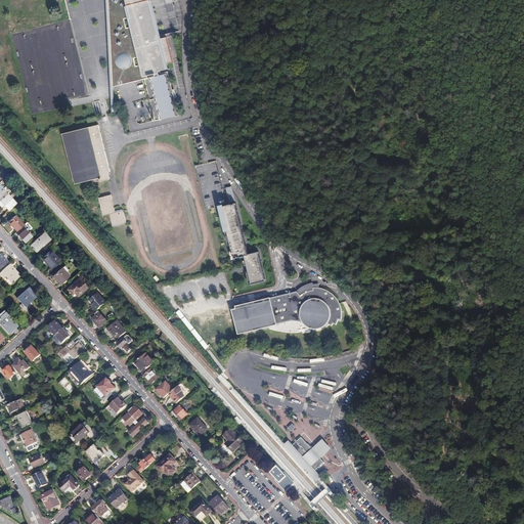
[(107,0),(115,87),(144,80),(141,66),(138,67),(136,58),(140,57),(133,28),(129,29),(127,19),(131,18),(126,0),(107,0)]
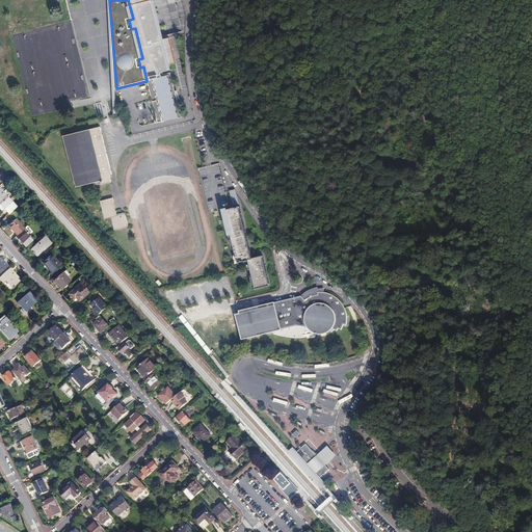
[(155,79),(173,75),(153,0),(128,0),(133,19),(135,28),(142,58),(143,67),(147,81),(155,79)]
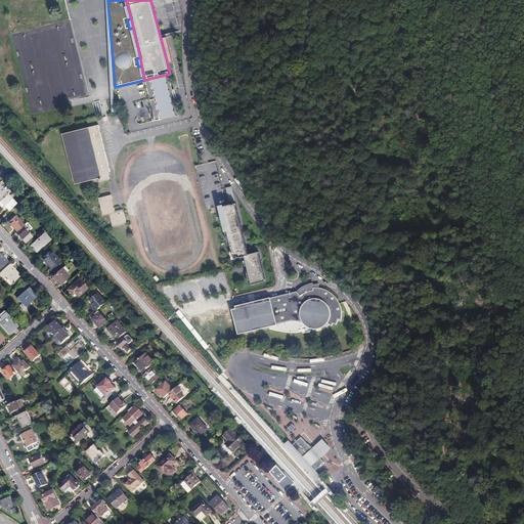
[(170,74),(153,78),(162,120),(179,116),(170,74)]
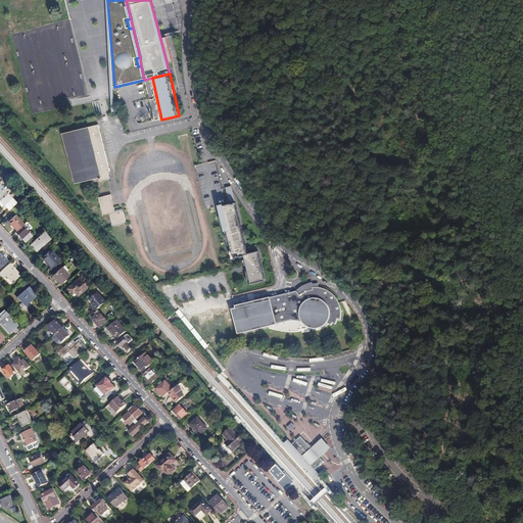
[(110,176),(99,128),(62,136),(76,186),(99,181),(100,185),(110,183),(109,177),(110,176)]
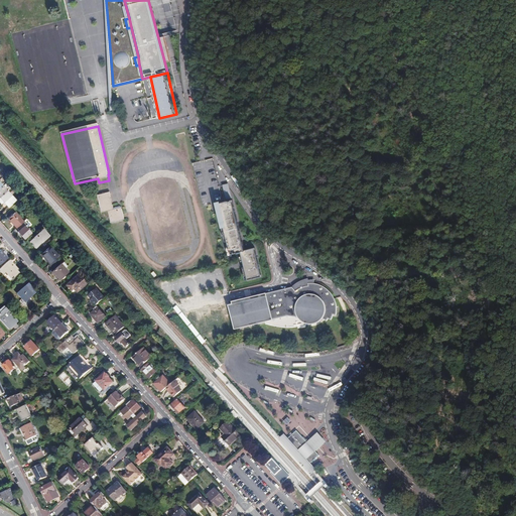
[(0,200),(7,209),(15,201),(0,183),(0,200)]
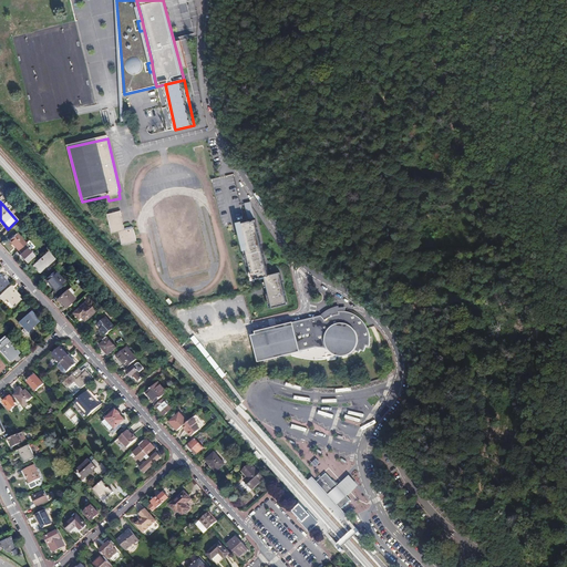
[(120,213),(106,216),(111,235),(119,233),(122,245),(136,240),(134,228),(124,230),(120,213)]
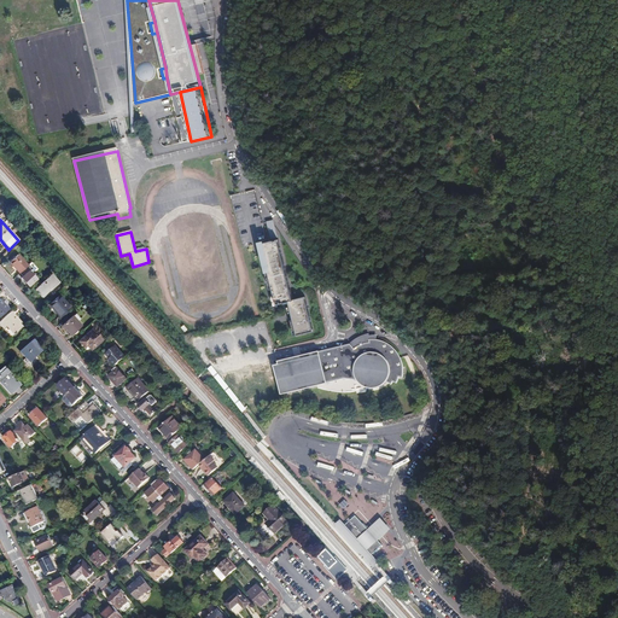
[(291,304),(287,289),(277,244),(262,246),(274,303),(275,308),(287,305),(296,338),(312,334),(303,302),(291,304)]
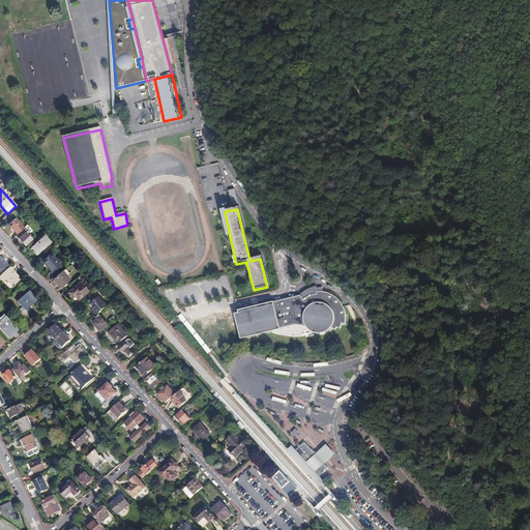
[(8,225),(17,234),(24,228),(16,218),(8,225)]
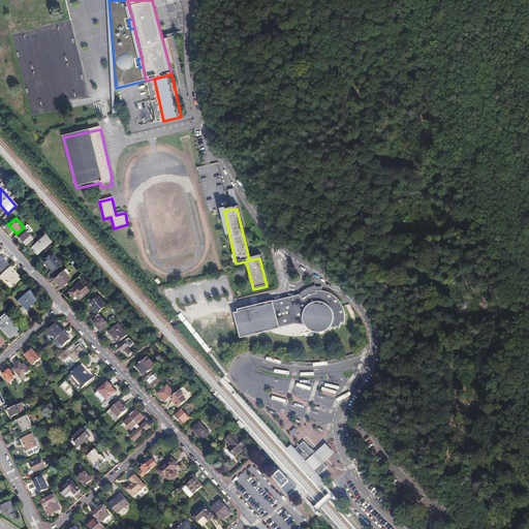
[(24,227),(17,234),(20,238),(18,239),(25,246),(31,240),(25,232),(28,230),(25,226),(24,227)]
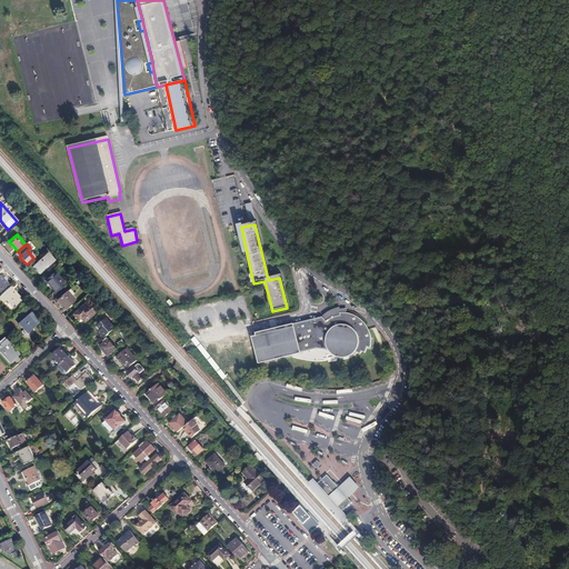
[(47,268),(55,261),(48,253),(32,267),(39,273),(46,267),(47,268)]
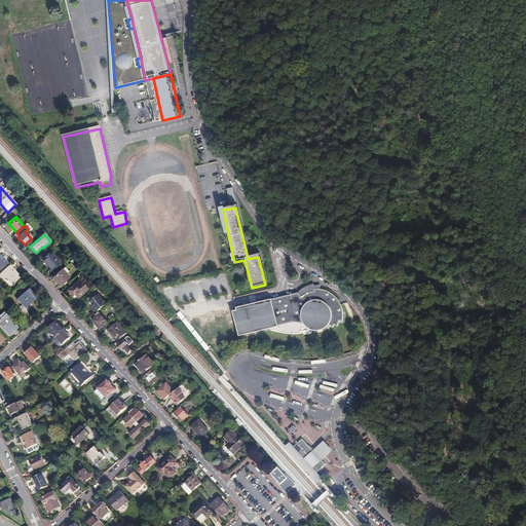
[(51,269),(59,263),(49,252),(42,259),(51,269)]
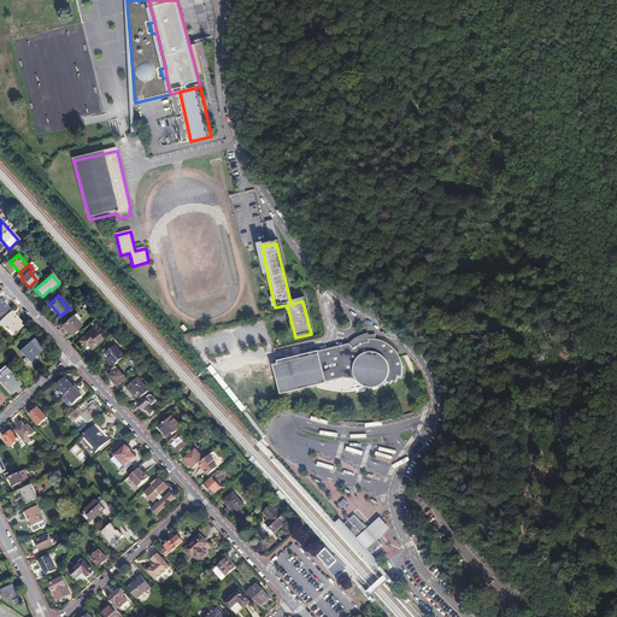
[(0,321),(0,327),(6,334),(19,322),(11,312),(0,321)]
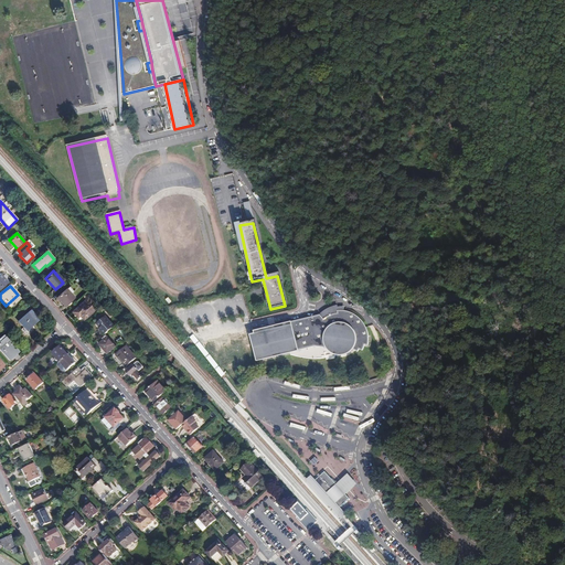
[(64,307),(74,298),(66,289),(56,298),(64,307)]
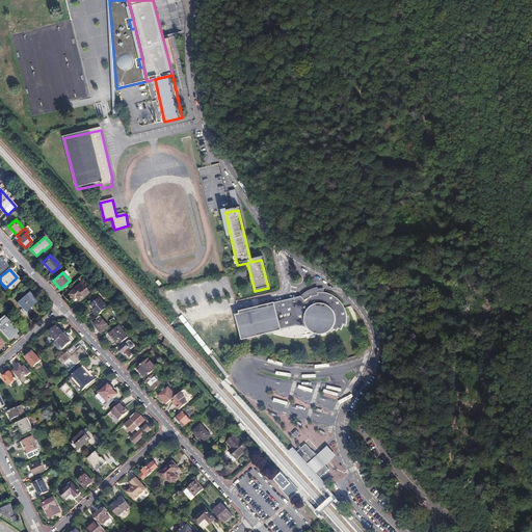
[(17,277),(5,288),(8,291),(19,282),(17,280),(18,278),(17,277)]
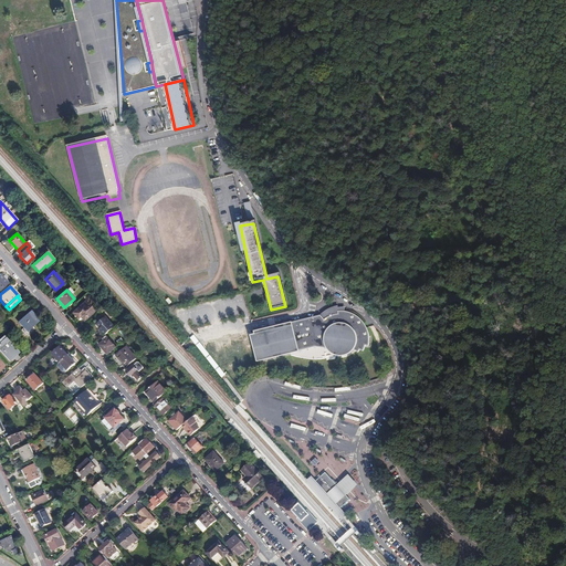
[(83,322),(94,312),(85,302),(72,314),(77,320),(80,317),(83,322)]
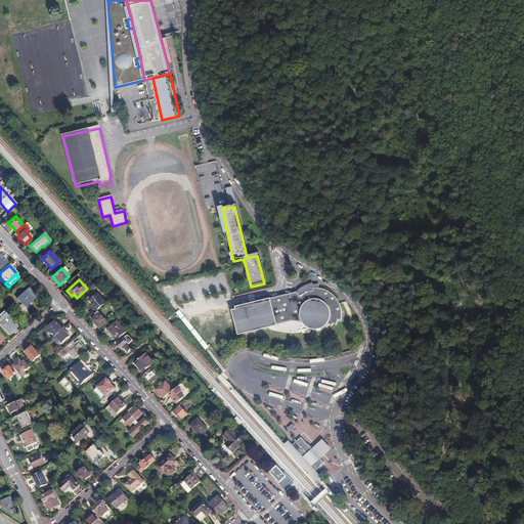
[(239,310),(235,311),(241,336),(270,329),(278,332),(291,333),(298,333),(303,333),(303,335),(311,334),(311,332),(315,332),(318,333),(322,332),(326,330),(329,329),(331,326),(333,328),(335,324),(338,326),(340,320),(343,321),(344,315),(343,310),(342,306),(340,302),(336,297),(333,294),(329,291),(321,290),(321,286),(315,286),(314,284),(309,286),(303,290),(298,294),(238,307),(239,310)]
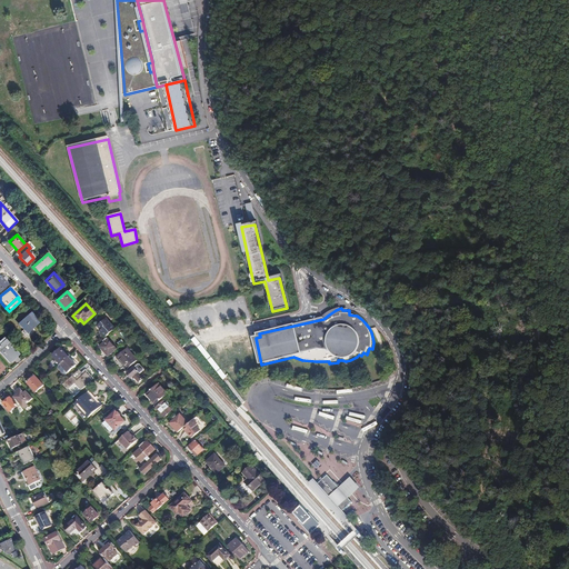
[(38,322),(30,313),(18,323),(26,332),(31,328),(32,329),(38,322)]
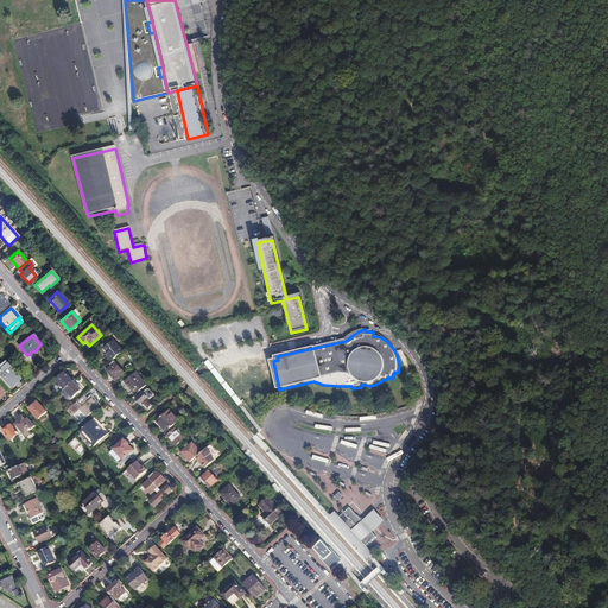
[(107,358),(111,361),(121,352),(112,341),(102,349),(106,353),(108,355),(107,358)]
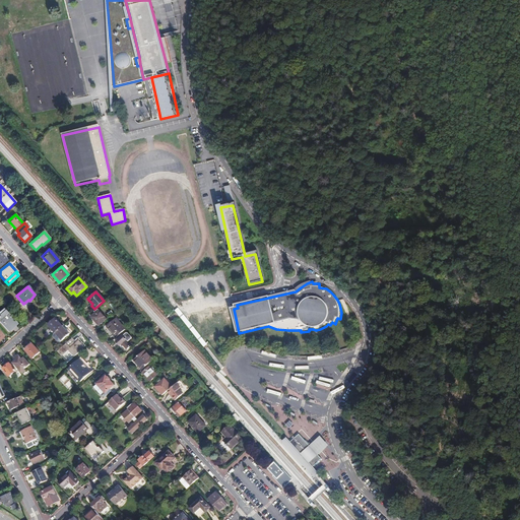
[(9,316),(2,308),(0,310),(0,324),(7,332),(10,329),(9,328),(14,324),(8,317),(9,316)]
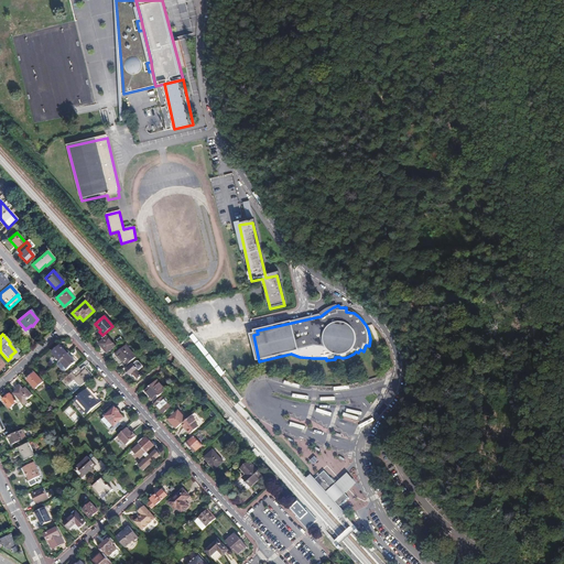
[(107,354),(115,346),(106,336),(98,344),(107,354)]
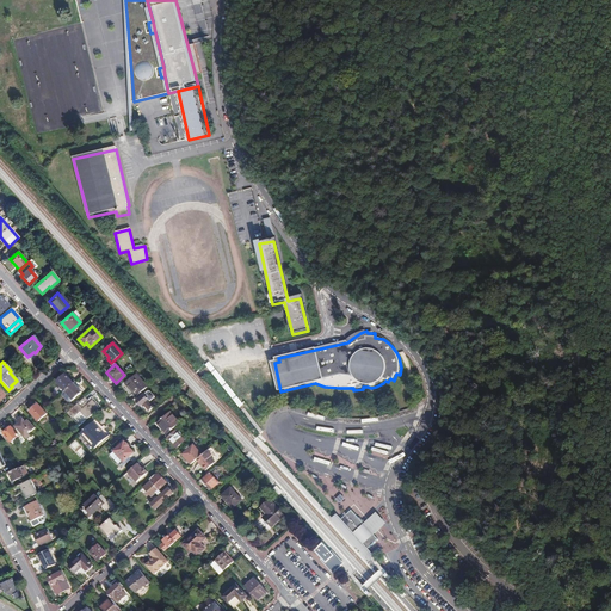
[(257,374),(239,377),(242,390),(259,387),(257,374)]
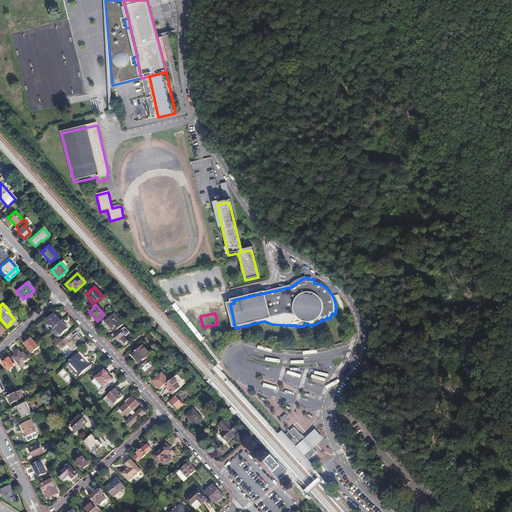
[(47,321),(53,328),(61,322),(54,314),(47,321)]
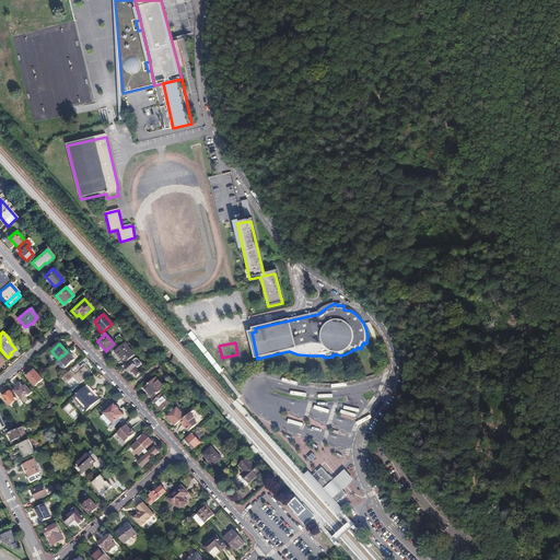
[(114,352),(125,364),(135,356),(124,343),(114,352)]
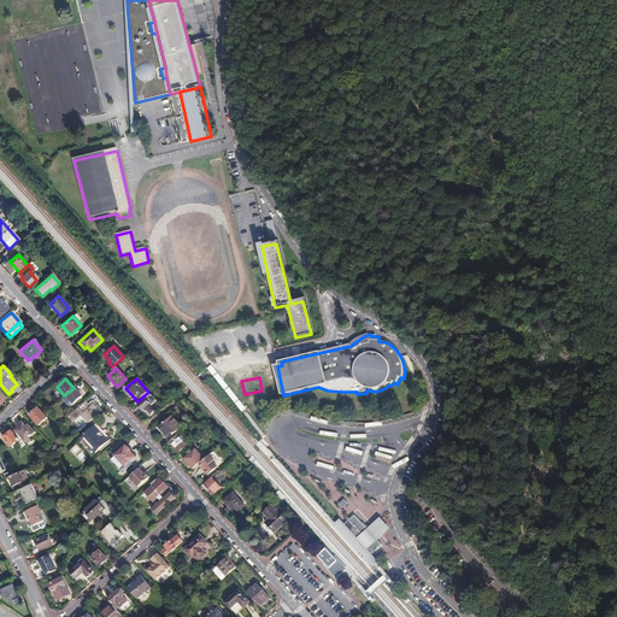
[(74,388),(64,395),(72,405),(82,397),(74,388)]
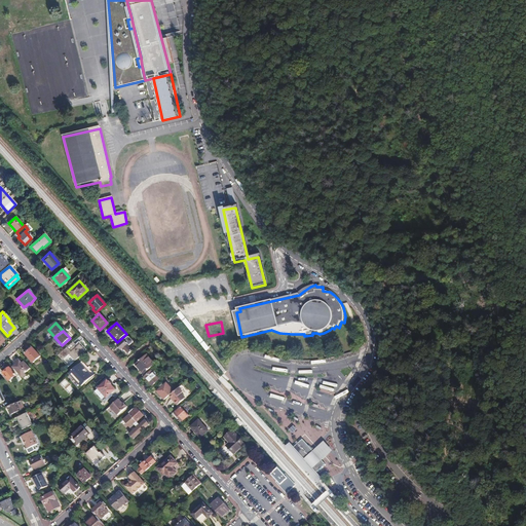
[(128,354),(132,350),(128,346),(132,343),(126,337),(117,346),(121,350),(123,348),(128,354)]
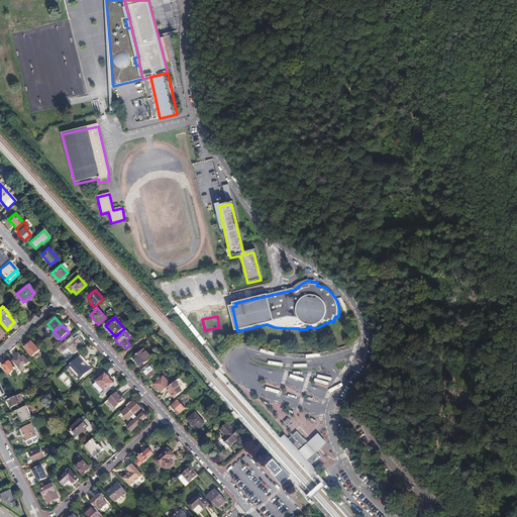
[(71,336),(57,349),(62,354),(69,347),(74,354),(84,345),(78,338),(76,341),(74,342),(72,340),(73,339),(71,336)]
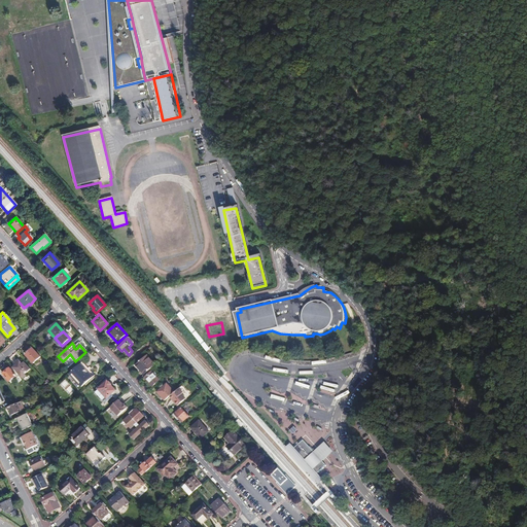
[(40,357),(31,348),(27,351),(28,352),(25,355),(33,363),(40,357)]
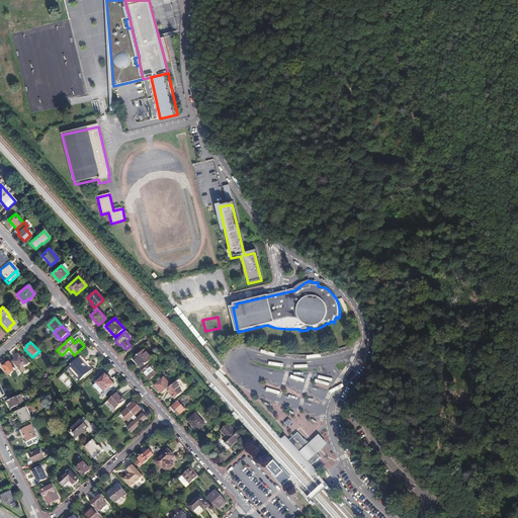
[(141,368),(153,358),(145,349),(133,359),(141,368)]
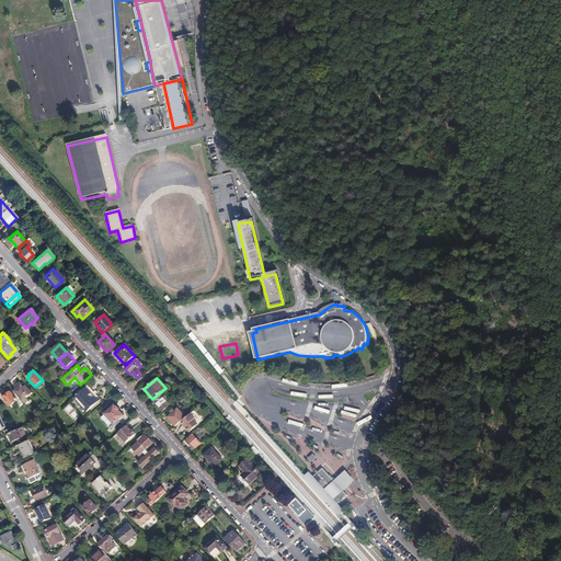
[(14,389),(12,391),(19,398),(20,400),(24,397),(25,399),(32,393),(24,386),(23,387),(19,382),(14,386),(16,389),(15,390),(14,389)]
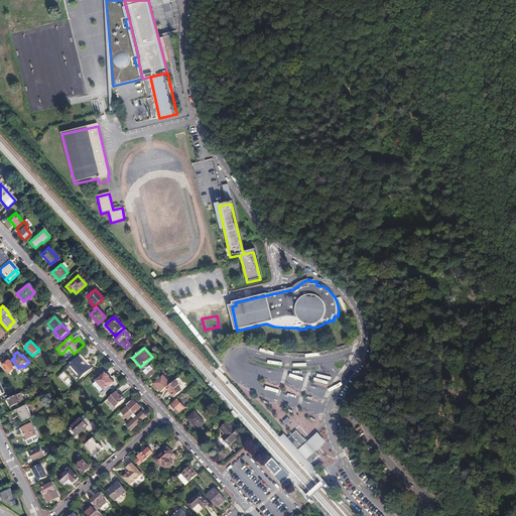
[(90,370),(78,357),(68,366),(80,379),(90,370)]
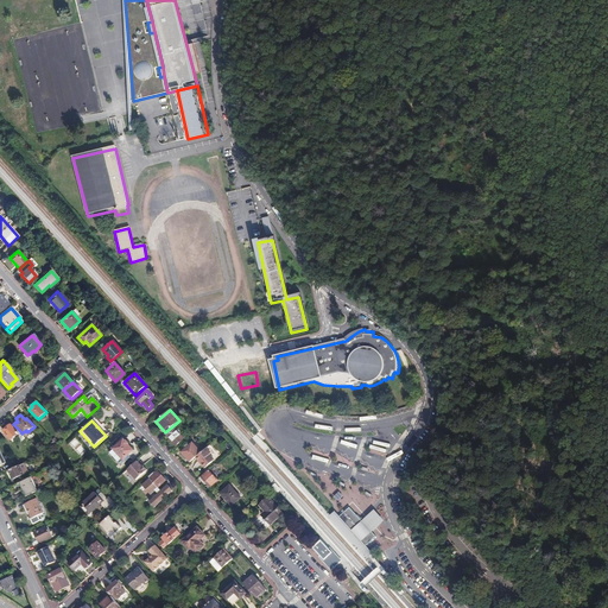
[(20,431),(13,424),(11,426),(11,425),(2,432),(12,442),(16,439),(14,438),(18,434),(20,431)]
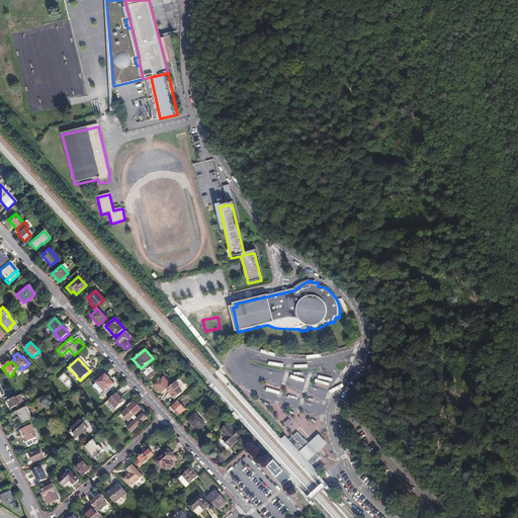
[(150,380),(157,374),(148,364),(144,367),(145,369),(142,372),(150,380)]
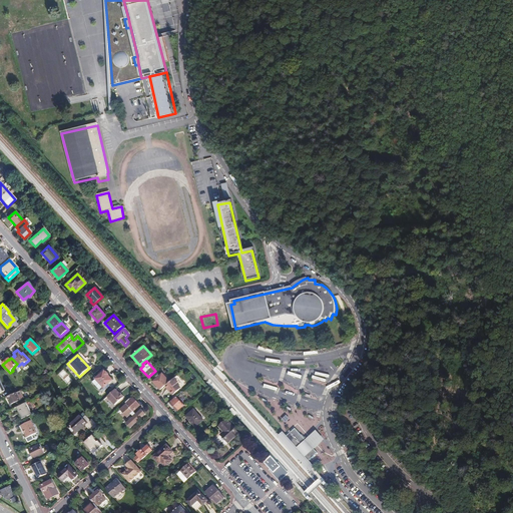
[(112,381),(104,372),(94,381),(103,391),(109,386),(108,384),(112,381)]
